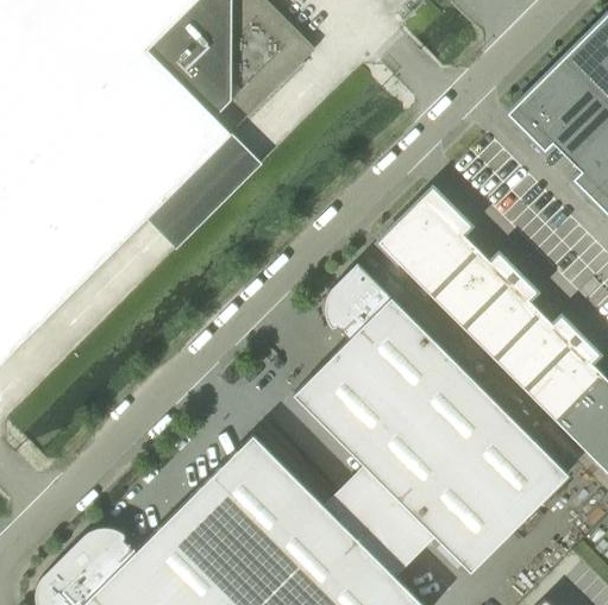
[(0,0),(0,365),(145,220),(299,68),(299,35),(264,0),(0,0)]
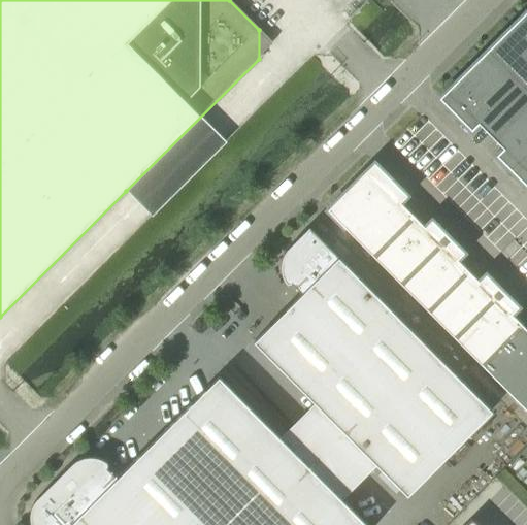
[(526,12),(439,100),(472,133),(480,126),(503,151),(496,158),(526,188),(526,12)]
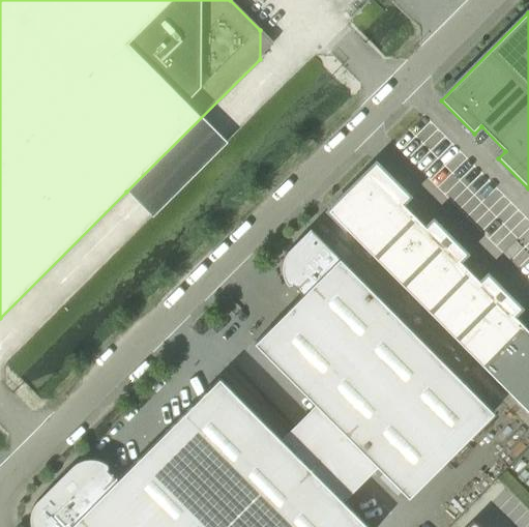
[(528,331),(515,317),(522,310),(489,276),(481,284),(461,262),(467,256),(434,223),(427,229),(403,205),(410,198),(377,165),(328,212),(528,419),(528,331)]
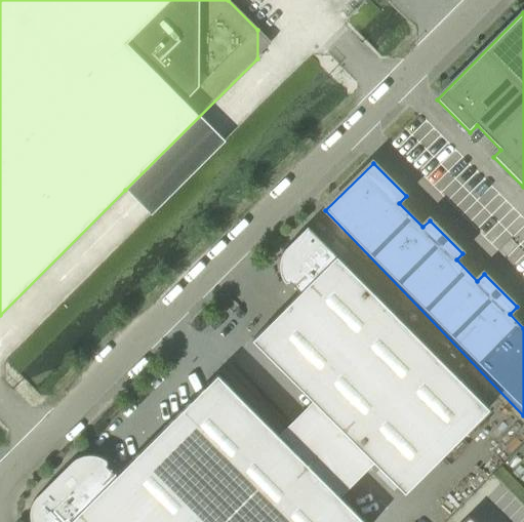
[(253,342),(406,494),(490,410),(308,228),(285,250),(284,252),(283,254),(282,256),(281,258),(281,261),(280,263),(280,265),(280,267),(280,269),(280,271),(280,273),(281,275),(281,277),(282,279),(283,281),(284,283),(285,284),(286,285),(288,285),(289,284),(290,284),(290,283),(300,293),(253,342)]
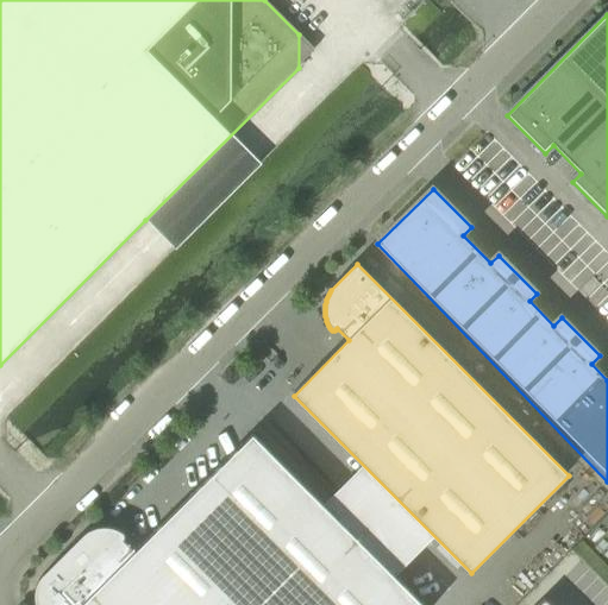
[(421,604),(254,435),(136,554),(124,542),(124,541),(125,540),(125,539),(125,537),(124,536),(124,535),(121,534),(117,531),(113,530),(108,529),(106,529),(100,529),(98,529),(96,530),(92,531),(87,535),(85,536),(43,578),(41,580),(39,583),(37,586),(36,591),(36,593),(36,596),(35,598),(36,600),(36,603),(36,604),(421,604)]
